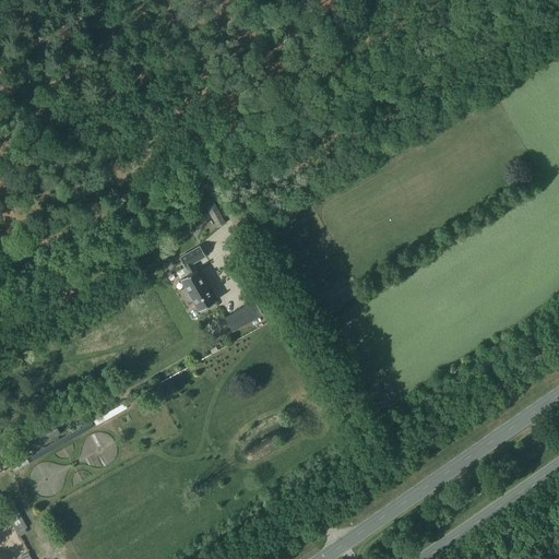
[(211,221),(202,226),(205,230),(213,226),(211,221)]
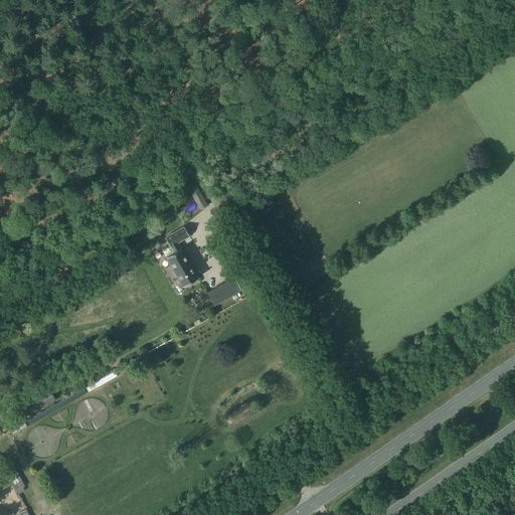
[(165,236),(174,252),(165,258),(182,287),(198,278),(182,248),(180,249),(177,243),(189,236),(184,226),(165,236)]
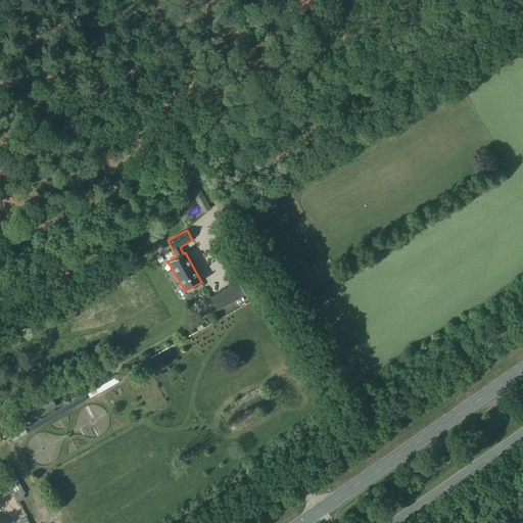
[(218,311),(245,295),(238,281),(209,297),(218,311)]
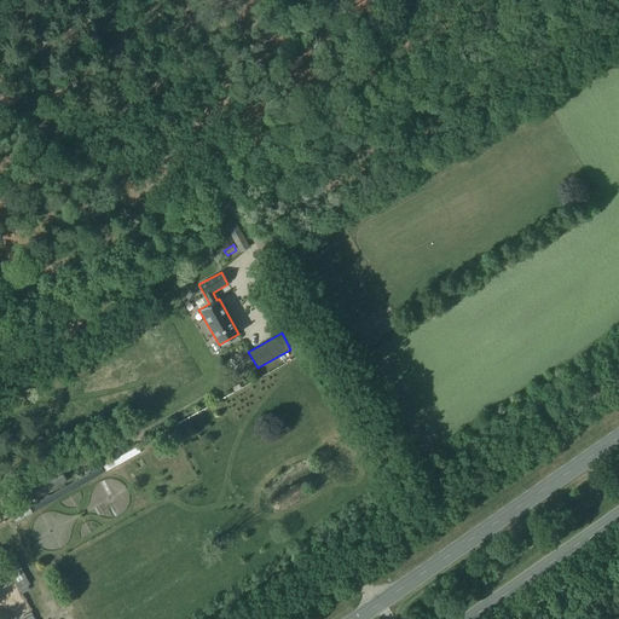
[(15,555),(5,561),(10,570),(19,565),(15,555)]
